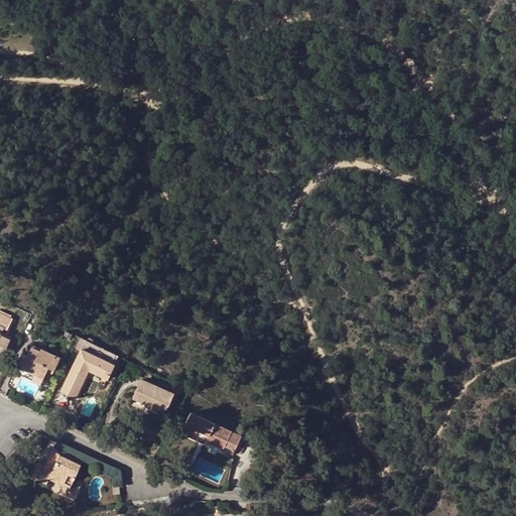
[(1,307),(0,308),(0,312),(10,317),(12,313),(1,307)]
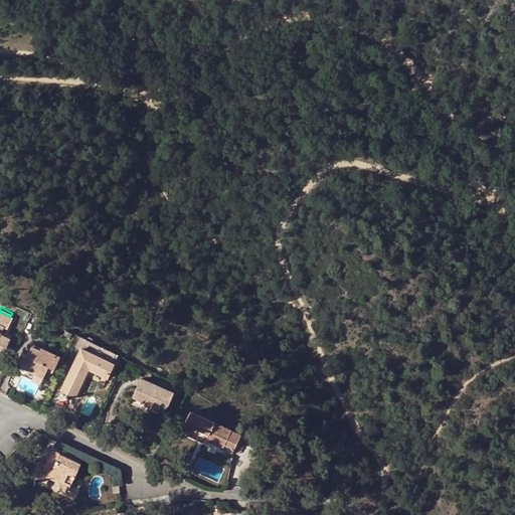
[(7,330),(12,318),(10,317),(0,312),(0,359),(10,337),(1,332),(3,328),(7,330)]
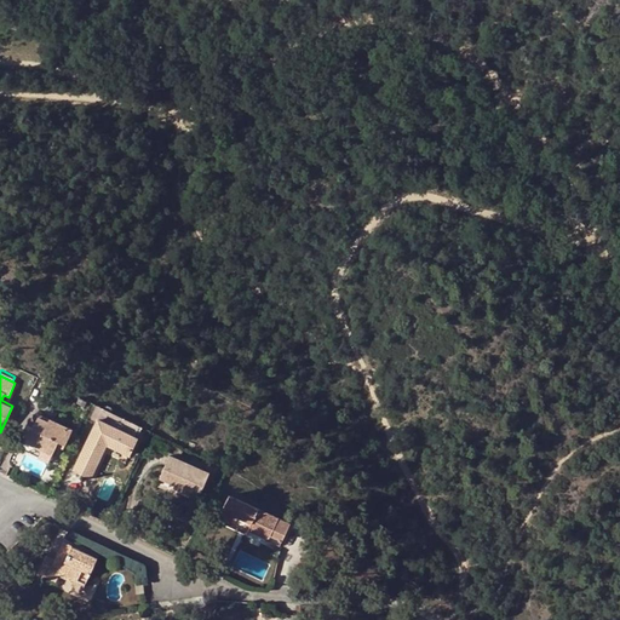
[(86,408),(89,402),(78,397),(74,403),(86,408)]
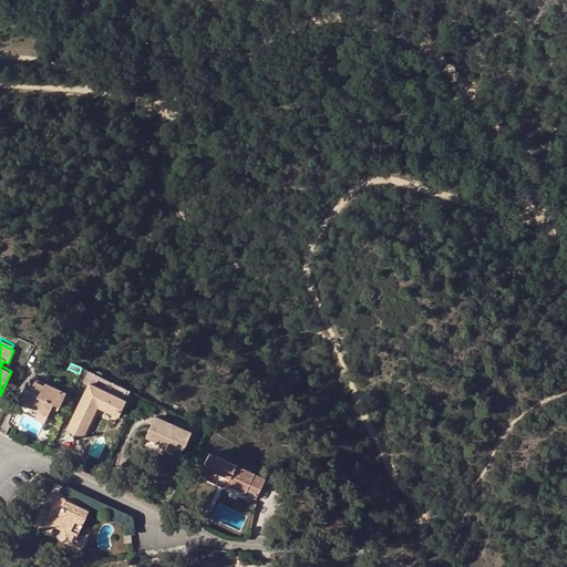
[(116,416),(129,391),(121,387),(115,383),(94,373),(86,370),(79,385),(86,389),(66,431),(82,437),(98,408),(116,416)]
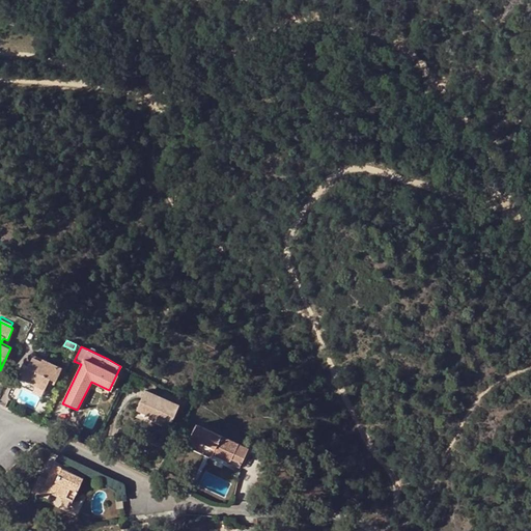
[(22,364),(16,378),(44,390),(49,378),(56,381),(61,368),(33,355),(27,367),(22,364)]
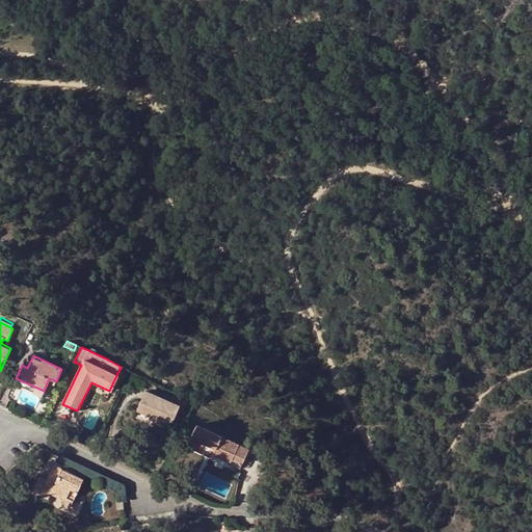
[(44,391),(16,378),(12,384),(41,397),(44,391)]
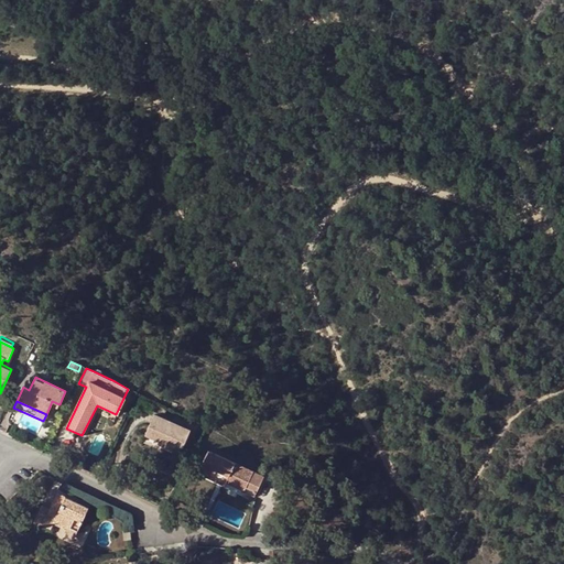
[(190,434),(155,416),(145,436),(162,445),(160,447),(179,457),(190,434)]
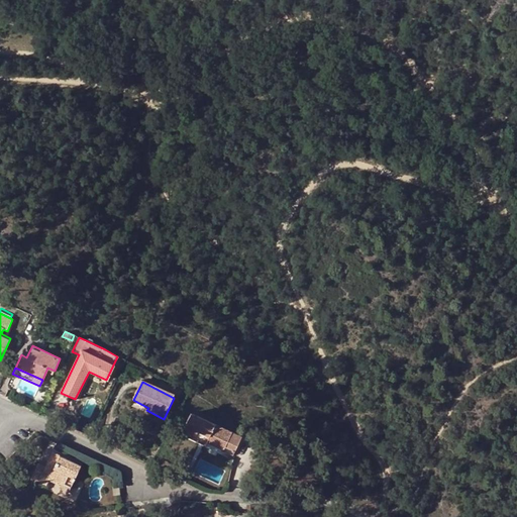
[(204,438),(208,440),(209,439),(225,446),(231,433),(191,415),(182,434),(202,443),(204,438)]
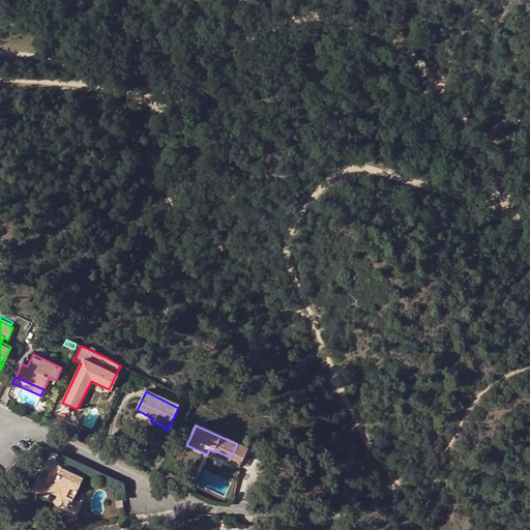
[(246,448),(237,444),(231,458),(240,463),(246,448)]
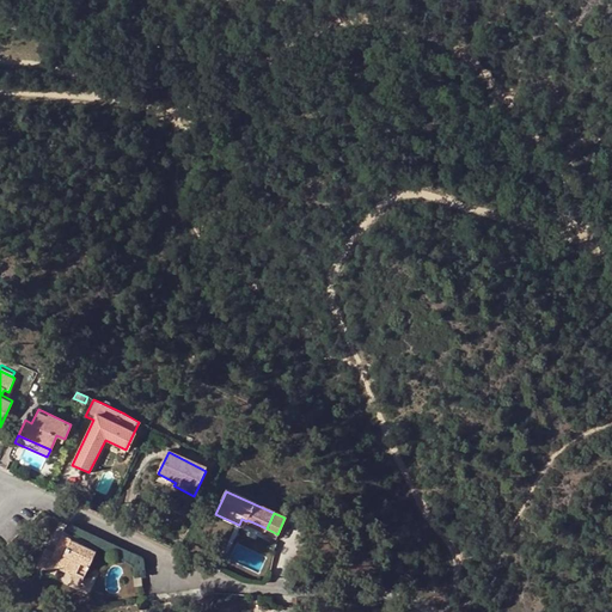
[(267,528),(248,520),(246,521),(245,525),(264,533),(267,528)]
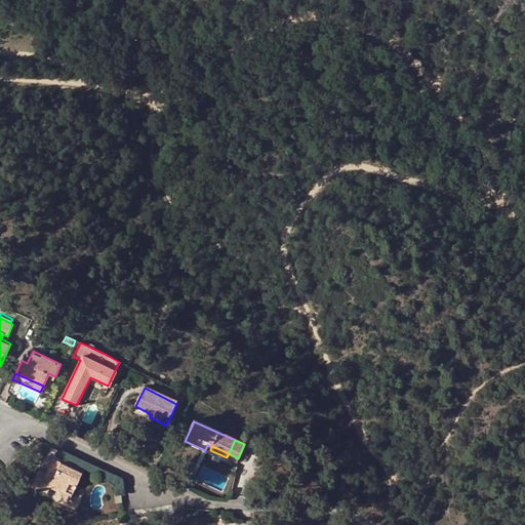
[(54,477),(48,473),(46,476),(40,472),(32,488),(38,492),(40,489),(48,494),(51,489),(63,494),(71,497),(82,474),(61,463),(54,460),(51,467),(57,470),(54,477)]
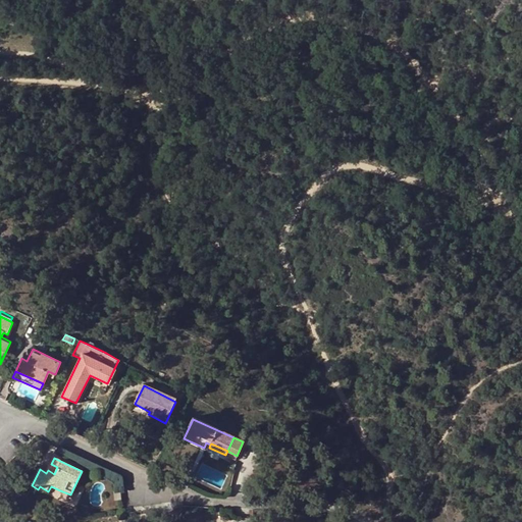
[(51,464),(48,470),(54,474),(57,467),(51,464)]
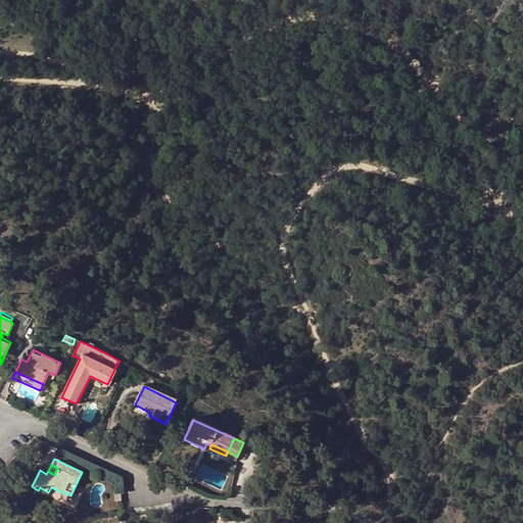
[(70,495),(62,492),(59,497),(68,501),(70,495)]
